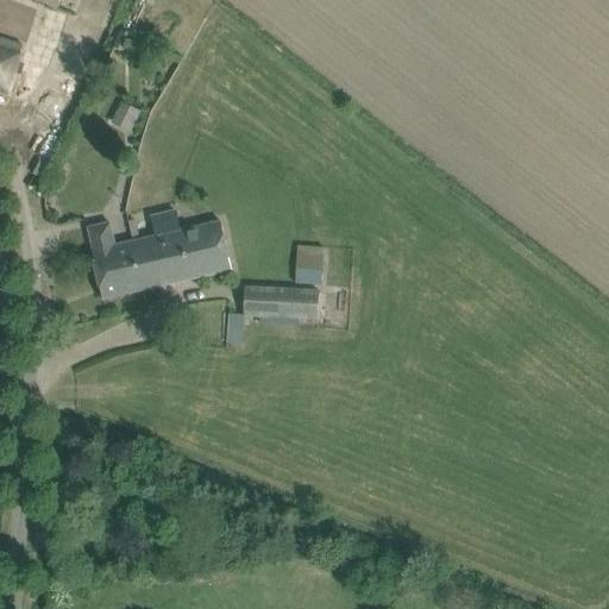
[(30,0),(58,10),(61,0),(30,0)]
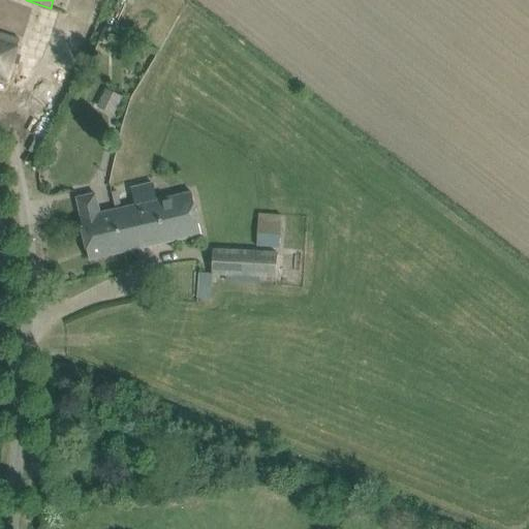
[(67,0),(54,0),(36,52),(64,61),(83,5),(67,0)]
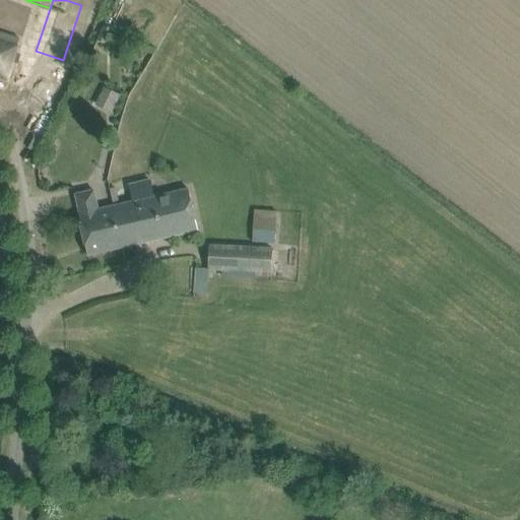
[(0,31),(0,79),(6,81),(13,58),(20,38),(0,31)]
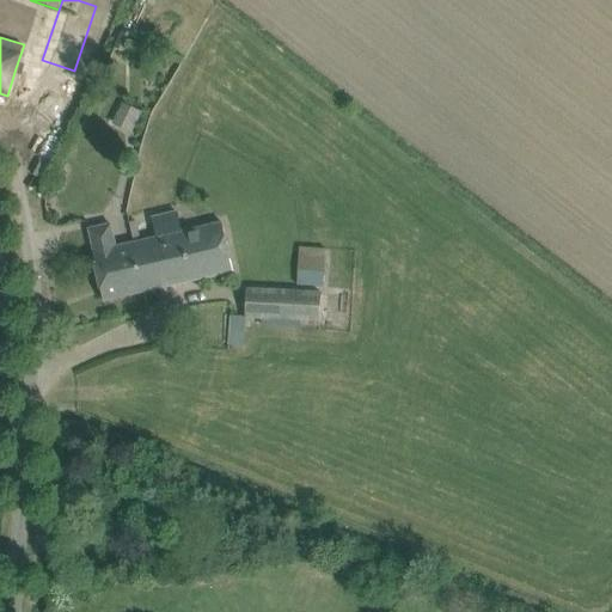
[(25,161),(49,169),(56,147),(32,140),(25,161)]
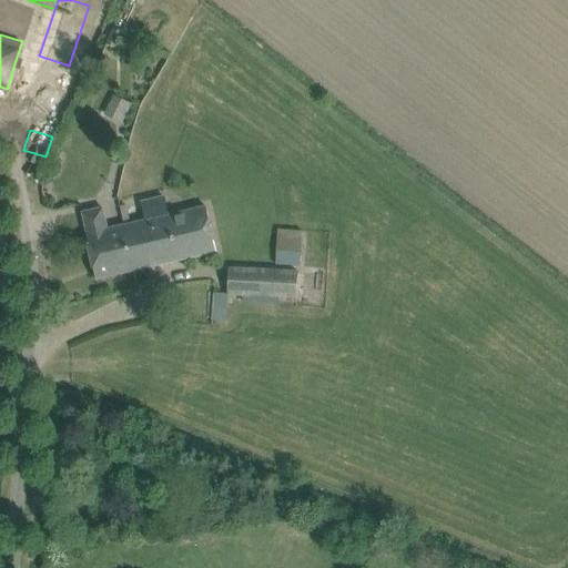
[(121,135),(118,151),(127,153),(130,138),(121,135)]
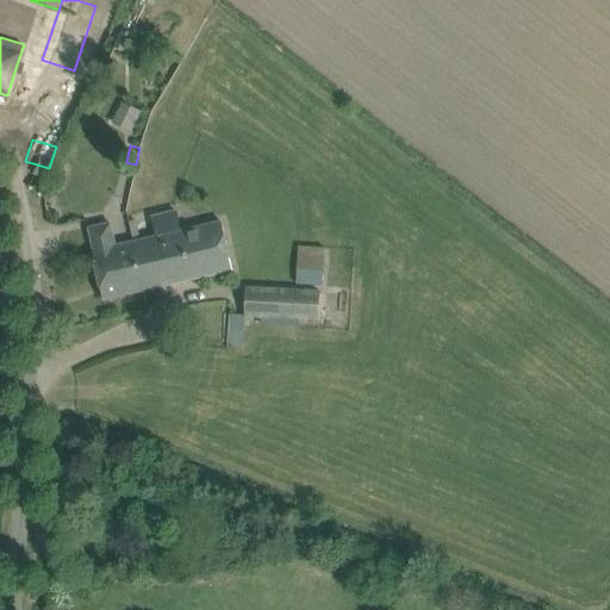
[(132,241),(143,291),(232,271),(222,223),(181,231),(176,211),(150,217),(154,236),(132,241)]
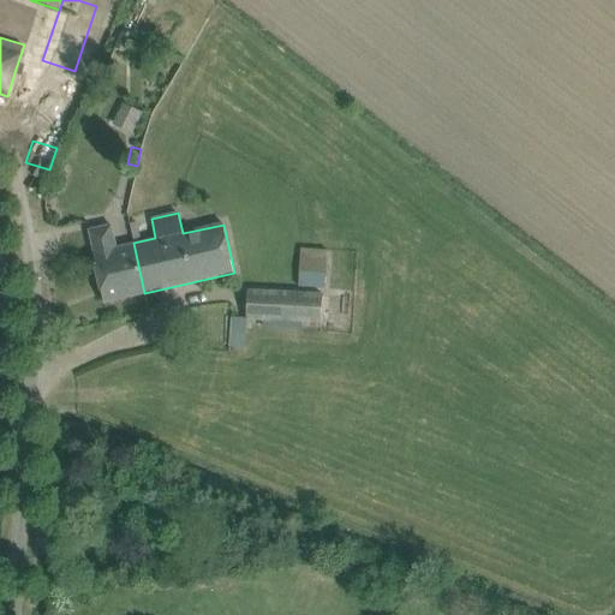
[(144,293),(133,243),(117,246),(112,225),(89,231),(95,254),(94,255),(105,303),(144,293)]
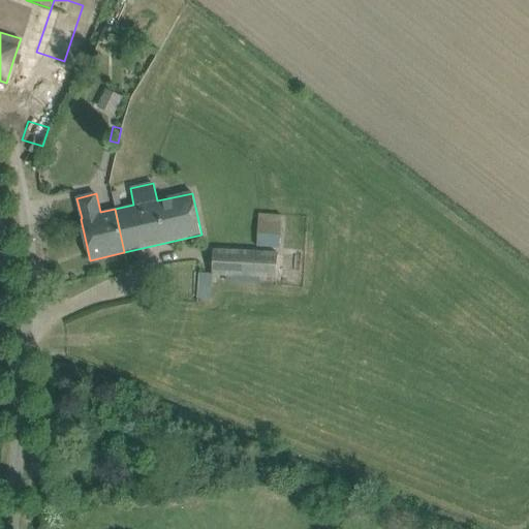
[(284,245),(285,213),(259,212),(258,244),(284,245)]
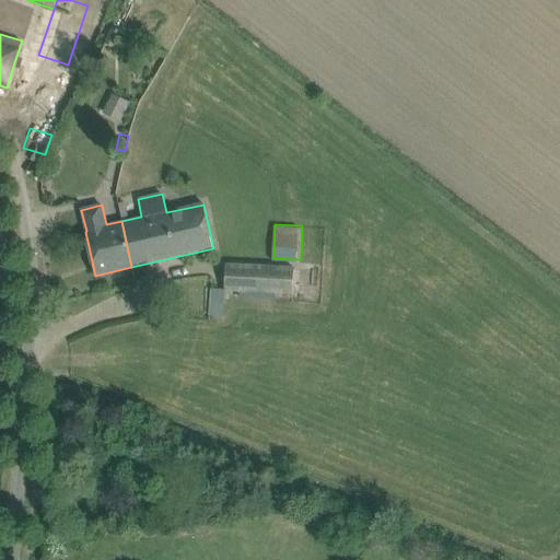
[(226,264),(224,290),(277,293),(293,294),(294,268),(226,264)]
